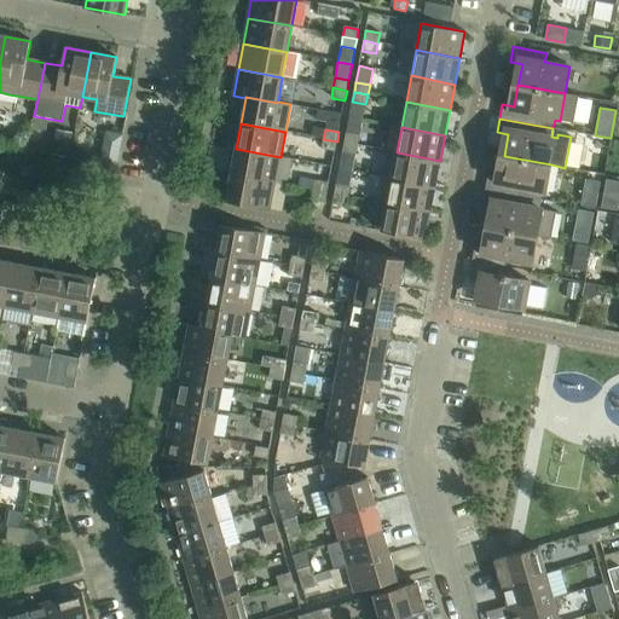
[(105,132),(99,163),(117,167),(123,136),(105,132)]
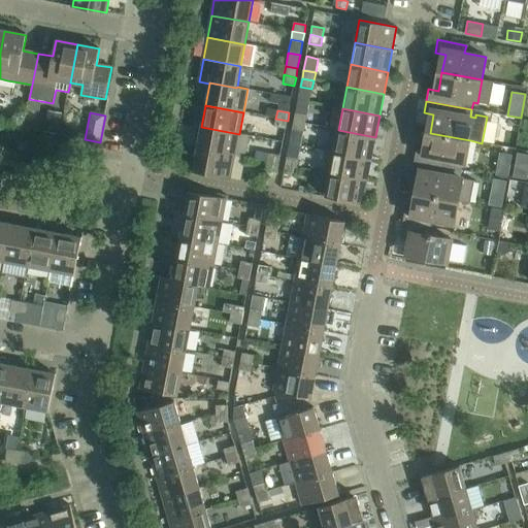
[(295,113),(294,122),(305,124),(306,116),(295,113)]
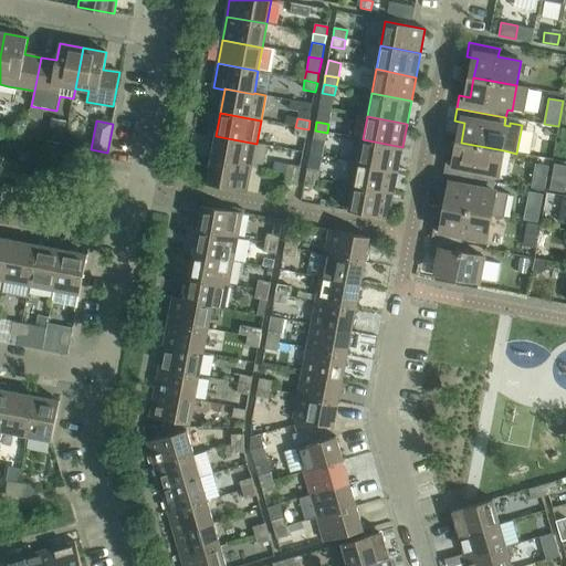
[(308,129),(295,127),(294,136),(306,138),(308,129)]
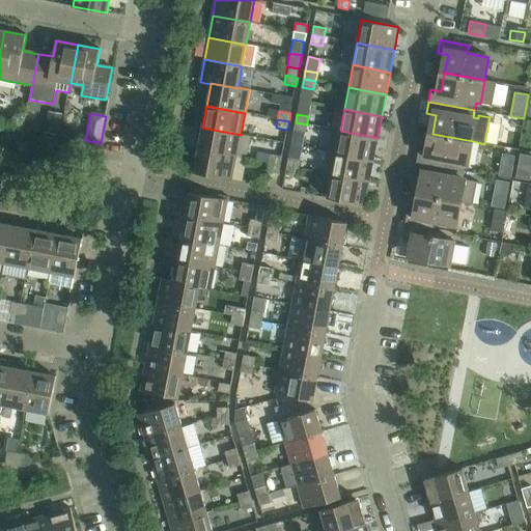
[(307,124),(296,122),(294,131),(305,134),(307,124)]
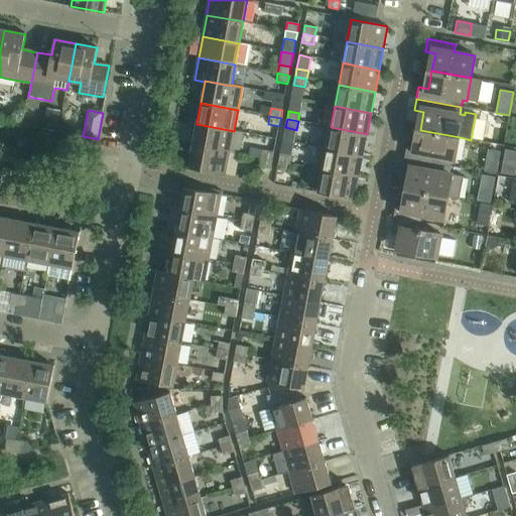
[(44,120),(42,129),(56,131),(58,123),(44,120)]
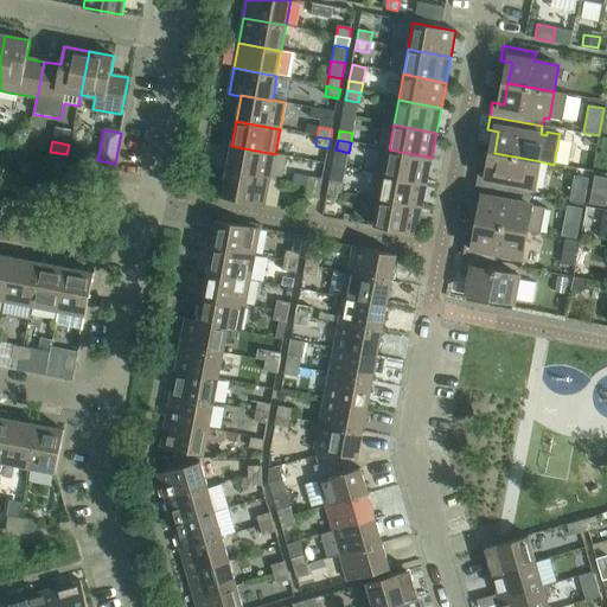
[(231,146),(227,171),(269,179),(275,154),(231,146)]
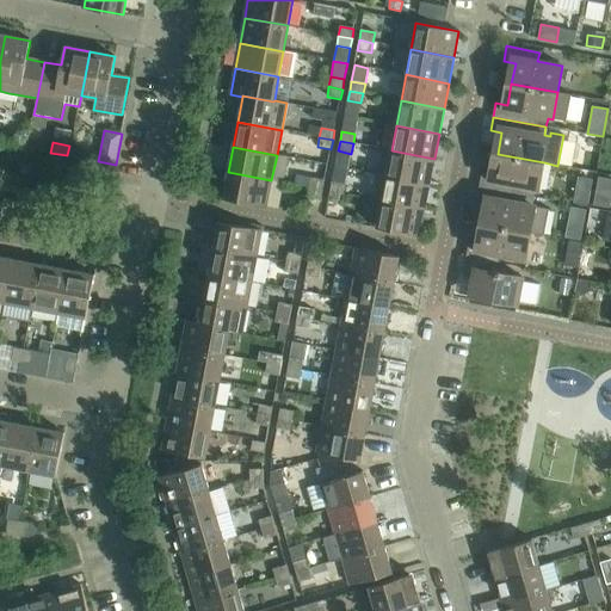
[(390,154),(383,155),(381,168),(387,173),(387,176),(430,184),(434,159),(392,150),(390,154)]
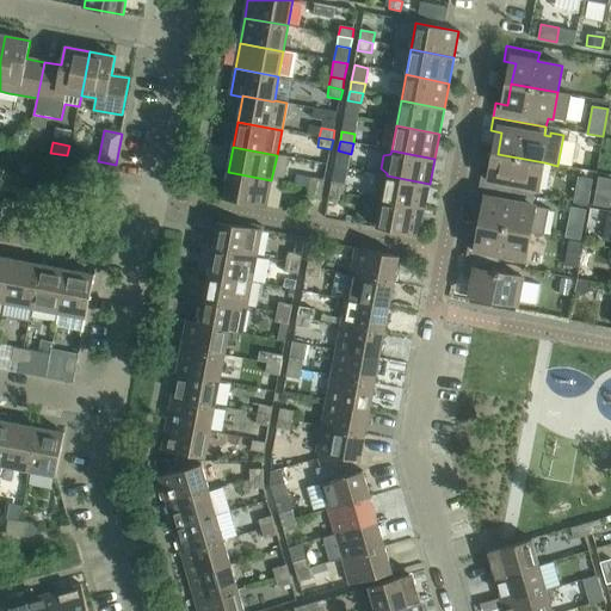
[(494,176),(482,173),(480,187),(535,197),(536,189),(538,190),(544,162),(498,154),(494,176)]
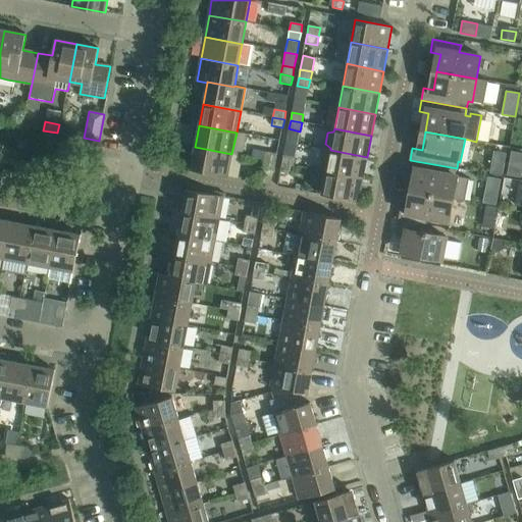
[(231,154),(195,147),(191,169),(227,176),(231,154)]
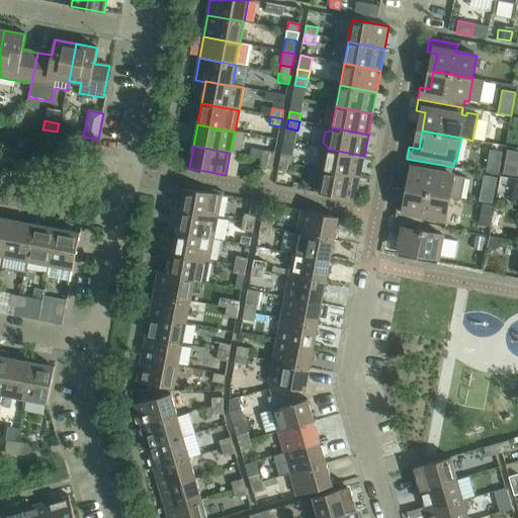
[(324,151),(321,155),(319,163),(321,167),(324,168),(324,171),(360,178),(364,156),(328,149),(327,152),(324,151)]
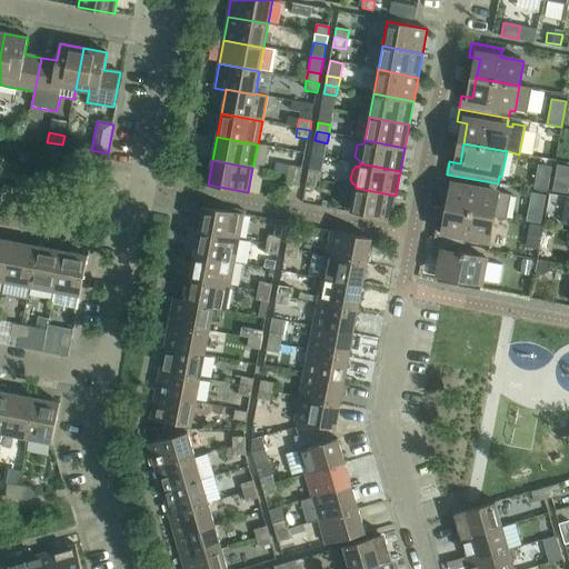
[(290,166),(288,175),(300,177),(302,168),(290,166)]
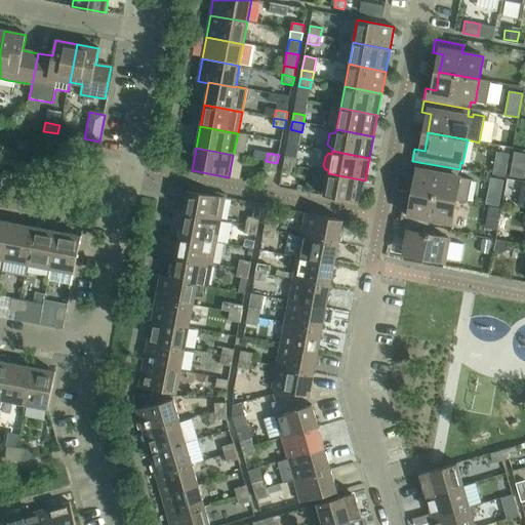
[(285,156),(283,164),(295,167),(296,158),(285,156)]
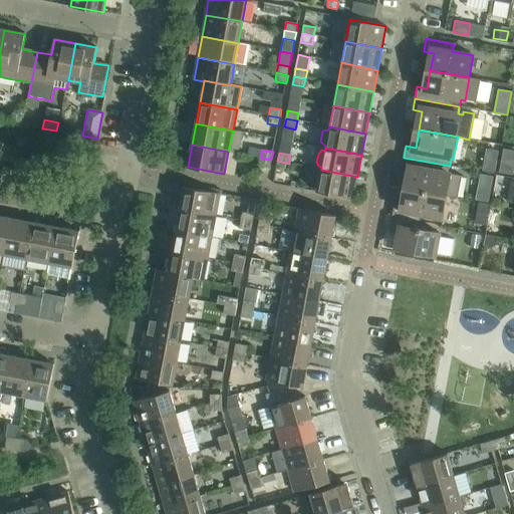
[(271,160),(260,158),(259,166),(270,168),(271,160)]
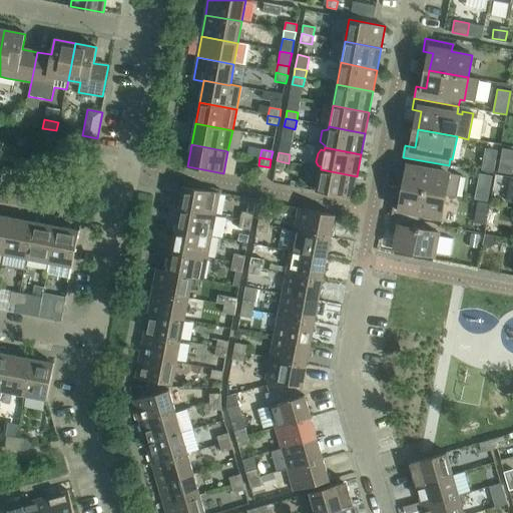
[(449,165),(403,157),(400,169),(410,170),(407,188),(445,195),(450,173),(447,173),(449,165)]
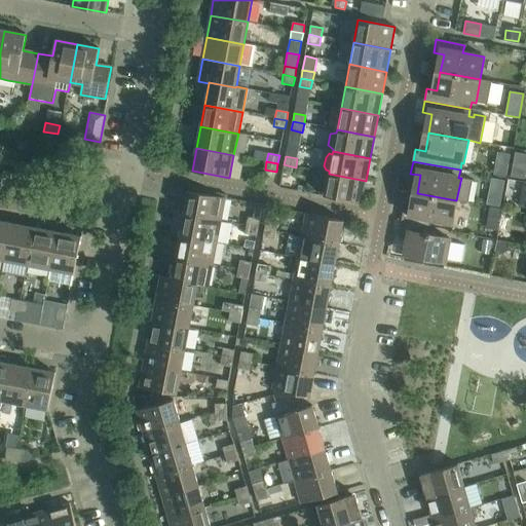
[(296,167),(284,164),(283,174),(294,176),(296,167)]
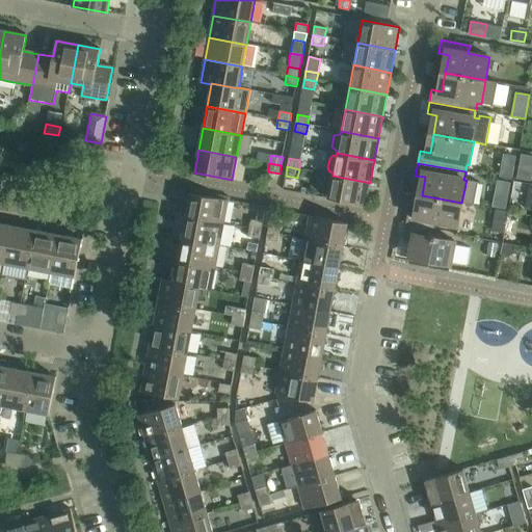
[(501,167),(499,177),(512,179),(513,169),(501,167)]
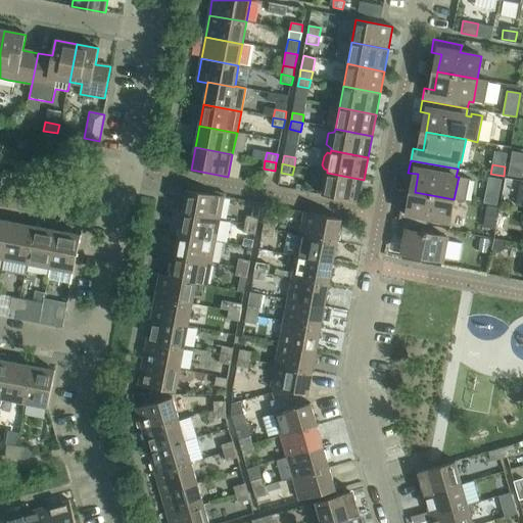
[(364,180),(327,173),(322,195),(360,202),(364,180)]
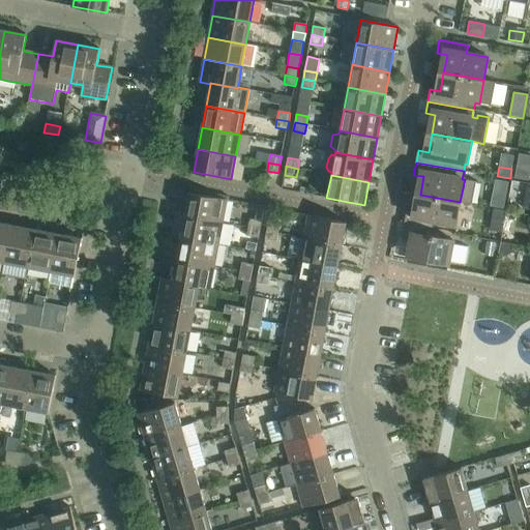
[(511,185),(509,194),(522,196),(523,187),(511,185)]
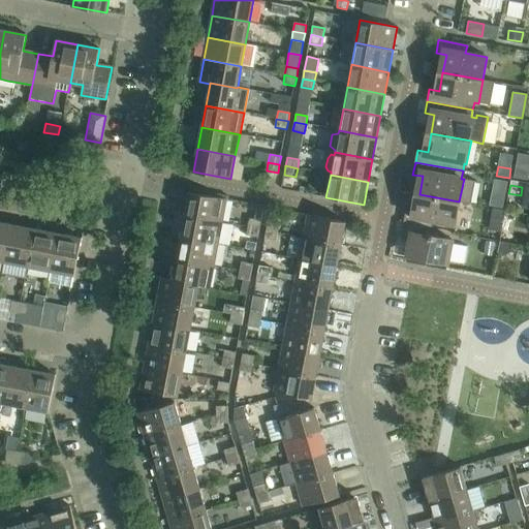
[(189,192),(185,215),(222,222),(226,199),(189,192)]
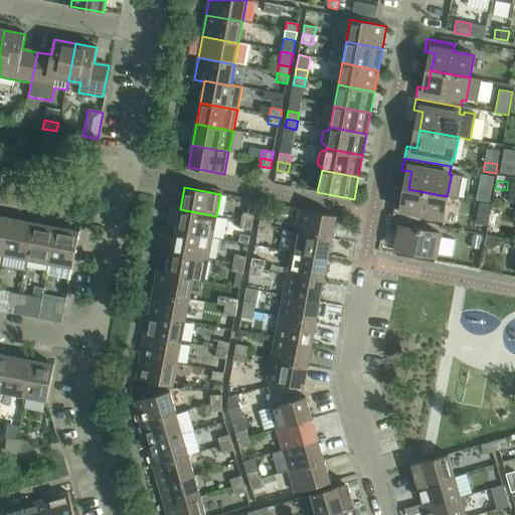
[(395,205),(392,217),(420,222),(421,215),(443,218),(447,196),(408,189),(404,207),(395,205)]
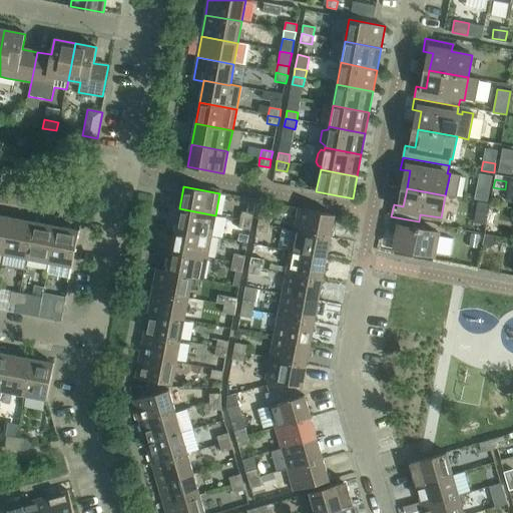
[(476,188),(474,198),(487,201),(489,191),(476,188)]
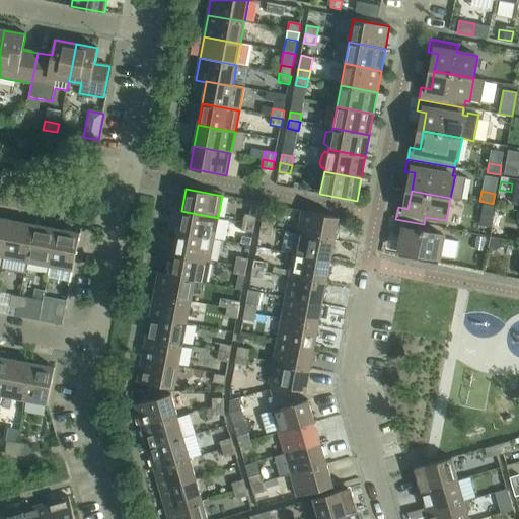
[(483,204),(482,212),(493,215),(495,207),(483,204)]
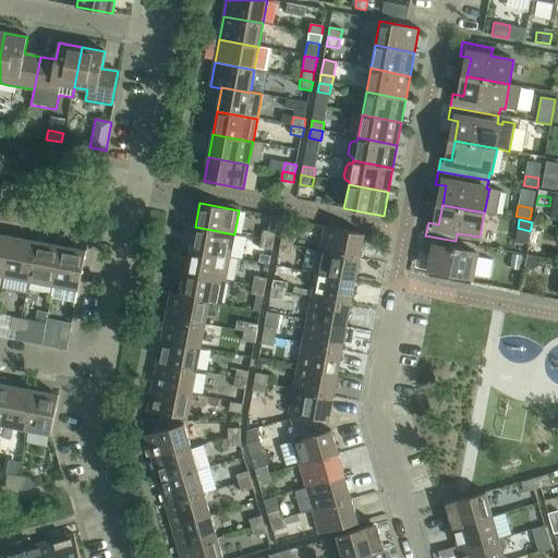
[(195,227),(191,250),(230,257),(234,234),(195,227)]
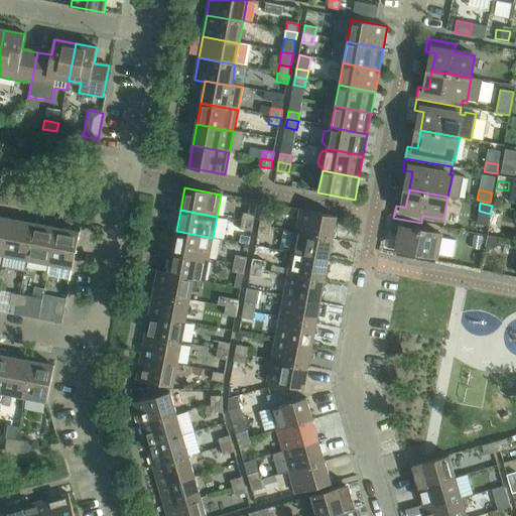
[(300,210),(296,232),(333,239),(337,217),(300,210)]
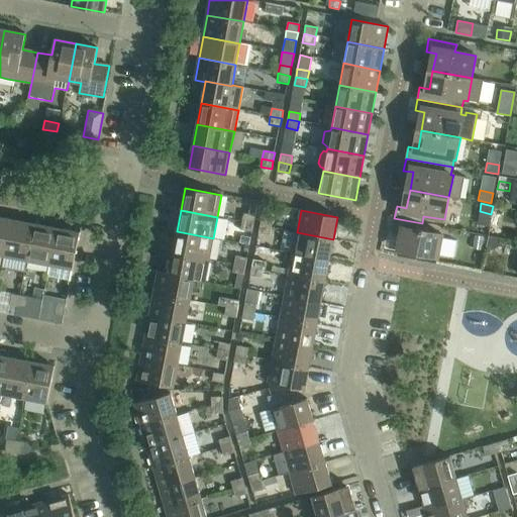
[(244,213),(242,222),(254,224),(255,216),(244,213)]
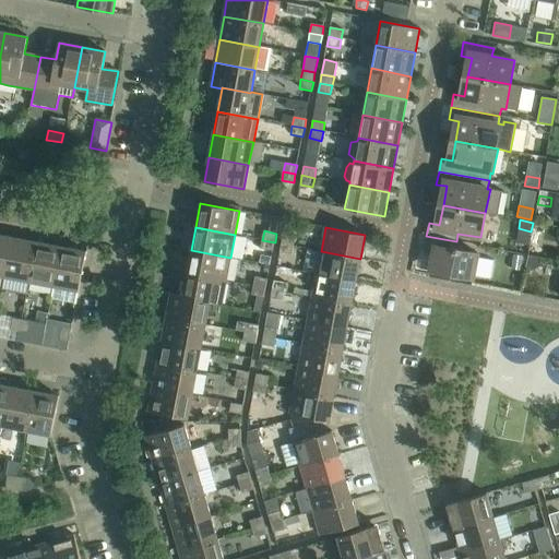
[(0,235),(0,275),(4,277),(12,237),(0,235)]
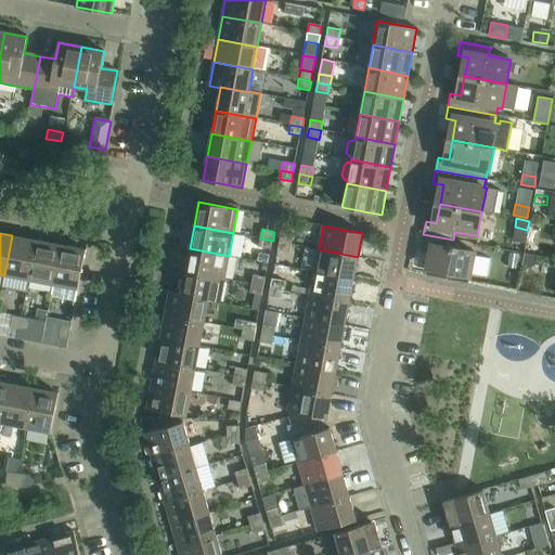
[(281,233),(279,242),(292,244),(293,235),(281,233)]
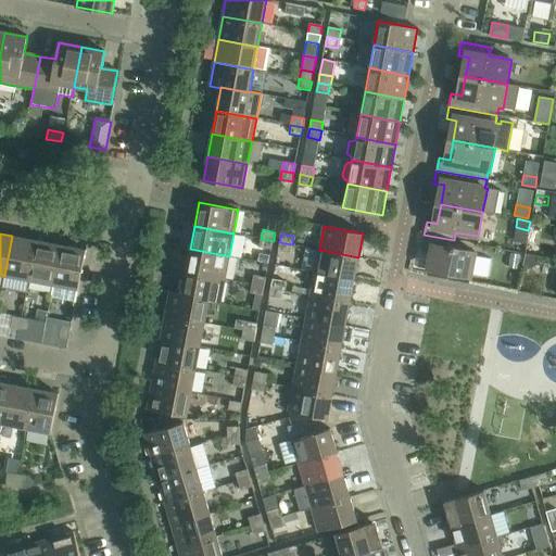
[(454,240),(424,235),(421,247),(432,249),(428,269),(470,277),(475,252),(453,248),(454,240)]
